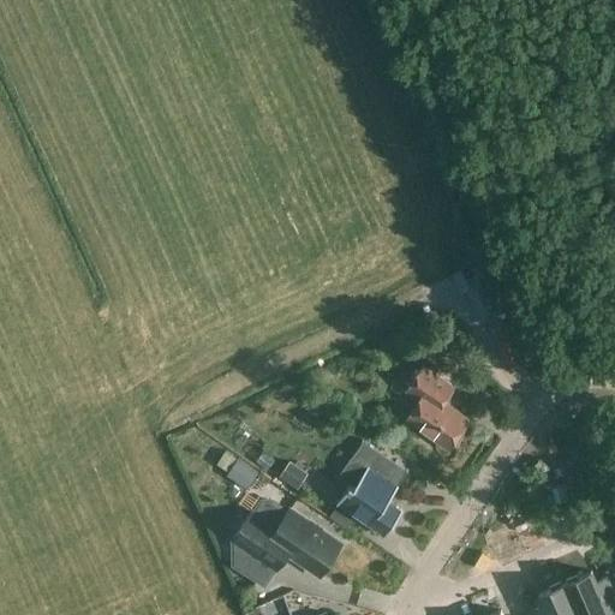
[(449,449),(470,419),(445,401),(454,387),(423,365),(406,390),(419,400),(405,419),(449,449)]
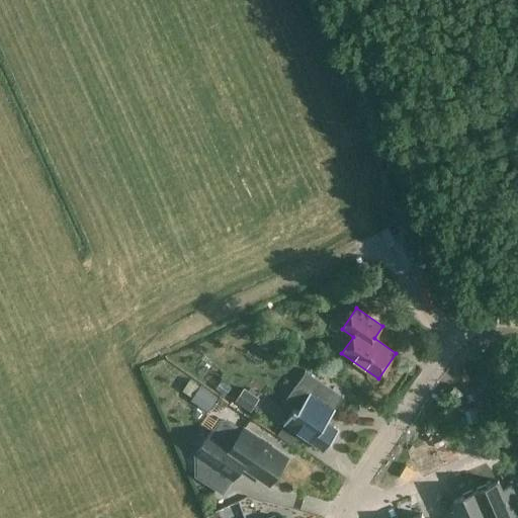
[(327,422),(335,410),(344,397),(306,370),(295,384),(309,394),(298,409),(294,407),(283,424),(325,451),(339,430),(327,422)]
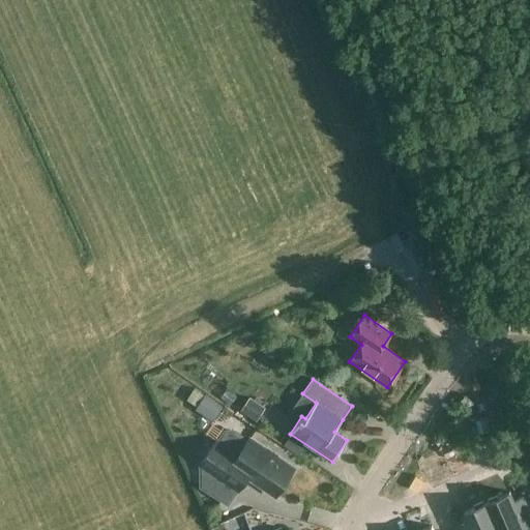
[(265,408),(249,396),(241,409),(257,420),(265,408)]
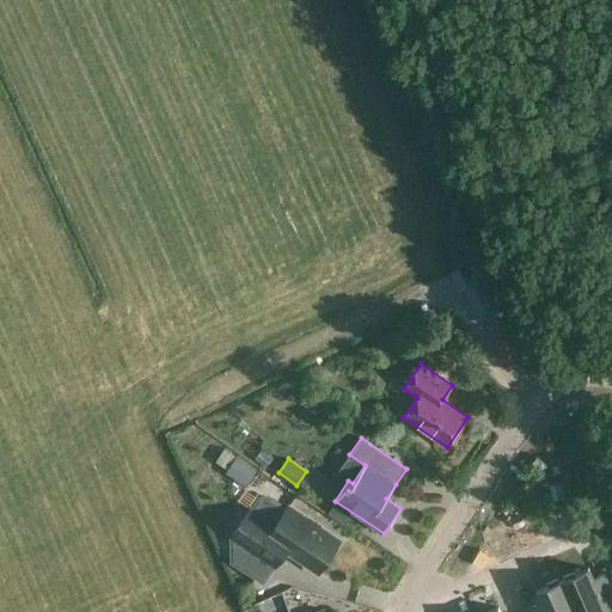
[(255,493),(267,475),(250,464),(250,465),(243,460),(232,477),(255,493)]
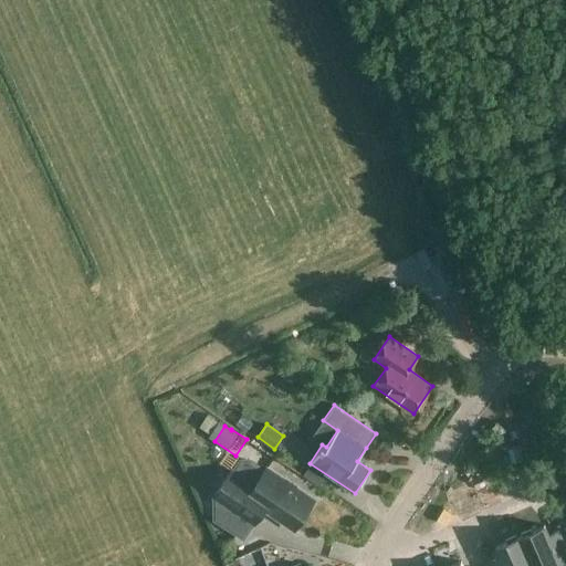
[(240,459),(232,471),(231,470),(215,496),(254,523),(264,509),(294,530),(314,500),(266,468),(265,469),(251,459),(240,459)]
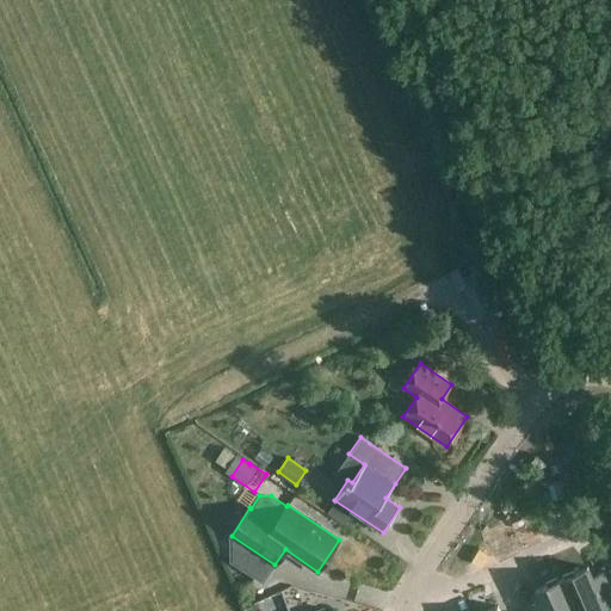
[(587,567),(561,579),(574,610),(593,610),(603,608),(604,610),(610,610),(610,586),(605,572),(592,578),(587,567)]
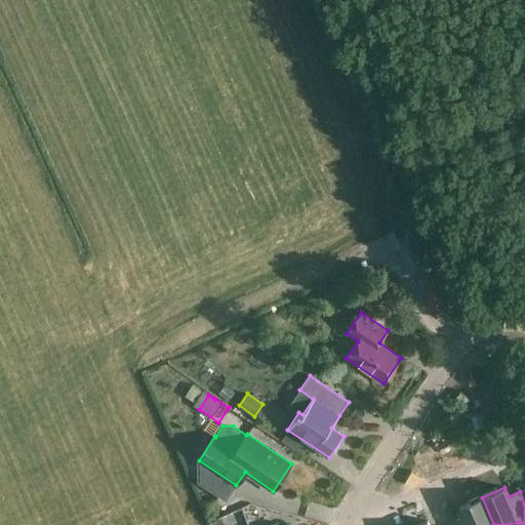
[(493,524),(482,497),(459,507),(463,516),(452,521),(453,524),(493,524)]
